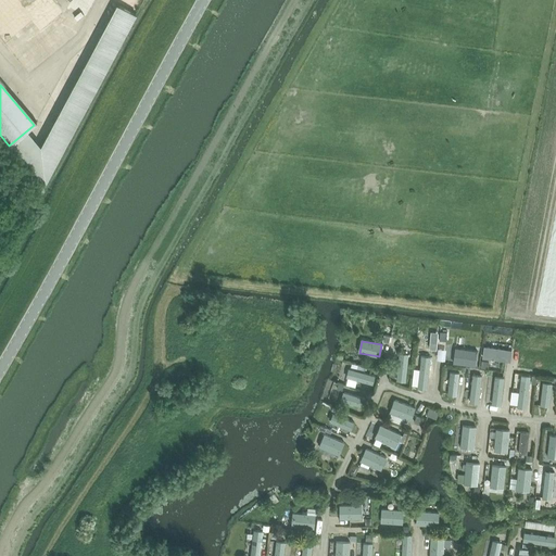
[(397,353),(394,382),(404,383),(408,354),(397,353)]
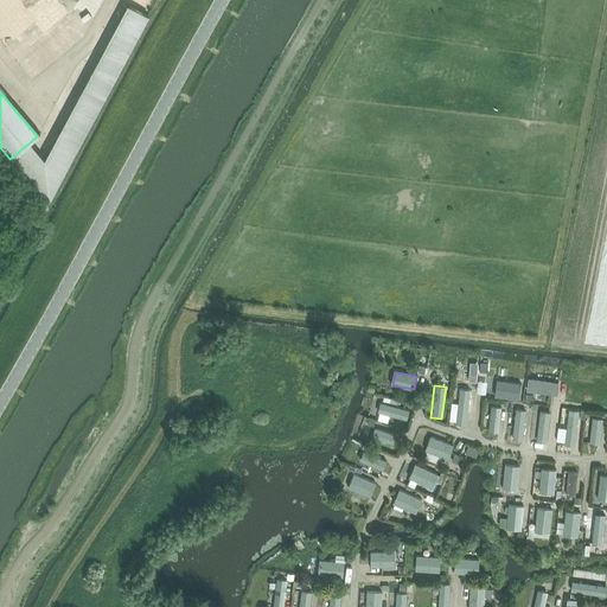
[(460,391),(458,420),(468,421),(471,391),(460,391)]
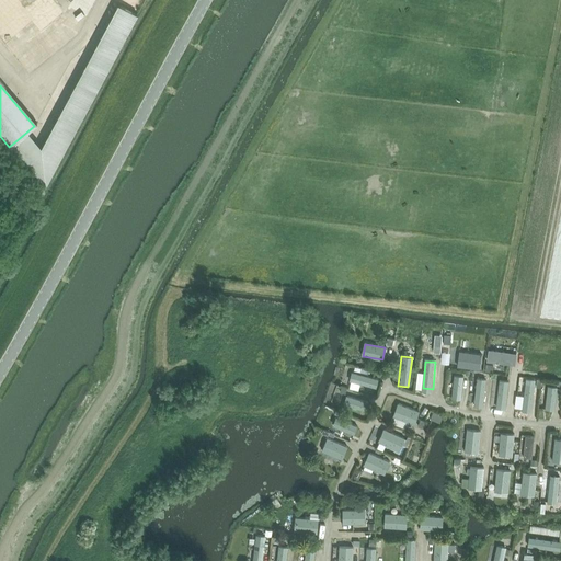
[(377,380),(352,375),(351,382),(376,388),(377,380)]
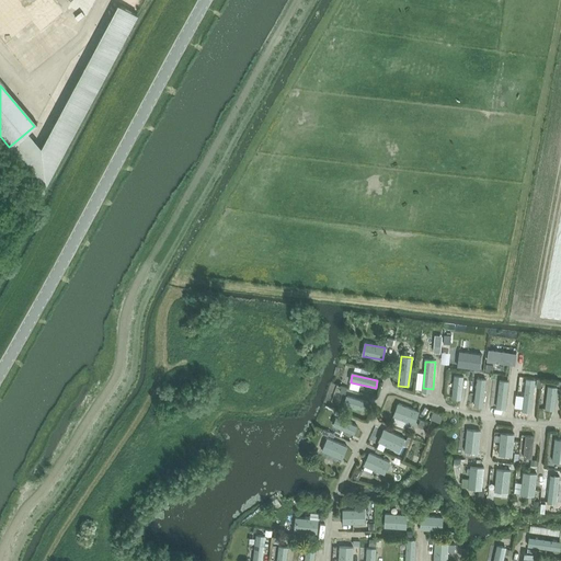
[(453,375),(450,398),(460,399),(462,376),(453,375)]
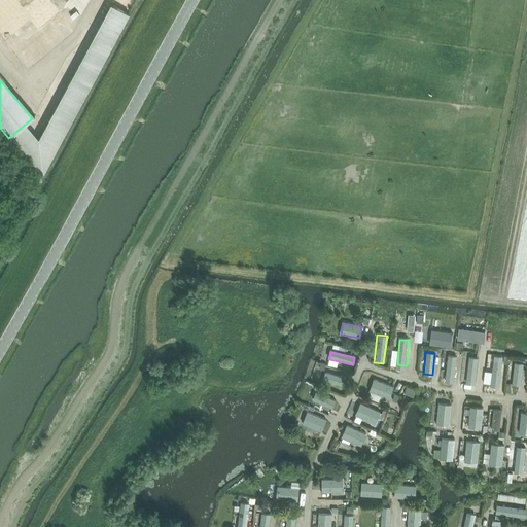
[(447,356),(445,379),(453,380),(455,357),(447,356)]
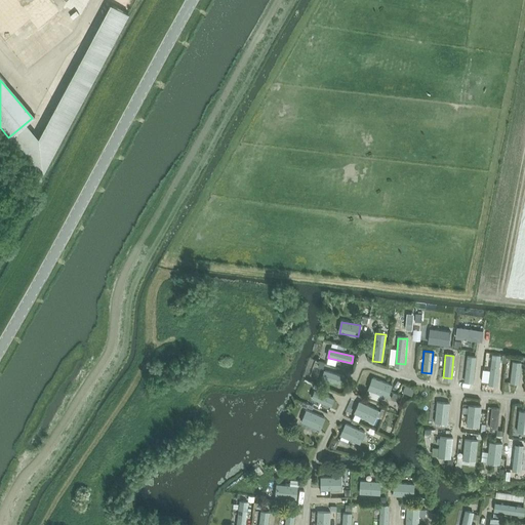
[(466,357),(465,379),(474,380),(476,357),(466,357)]
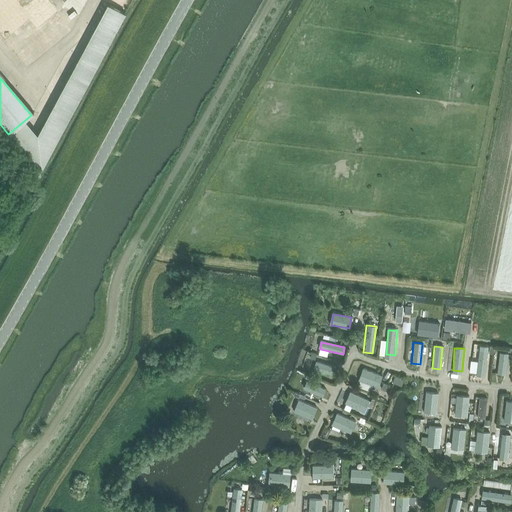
[(479,351),(476,374),(482,375),(485,352),(479,351)]
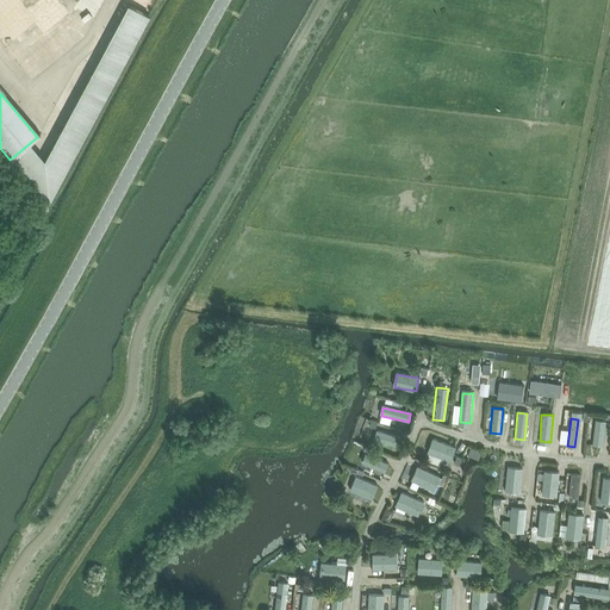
[(595,421),(592,444),(599,446),(602,422),(595,421)]
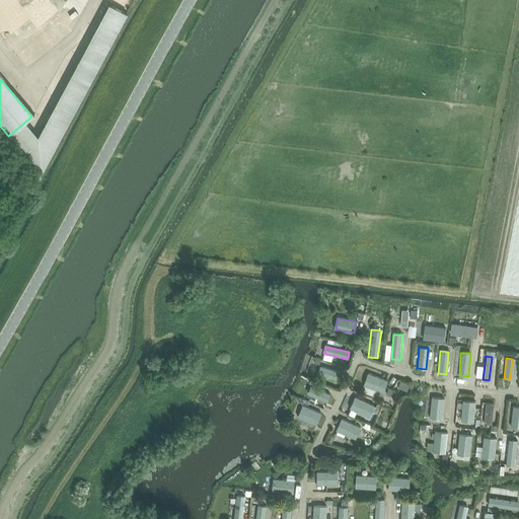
[(340,373),(321,367),(319,374),(338,380),(340,373)]
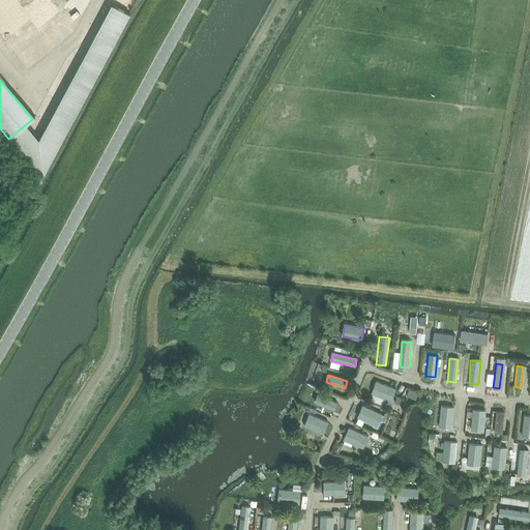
[(395,390),(375,383),(372,393),(392,401),(395,390)]
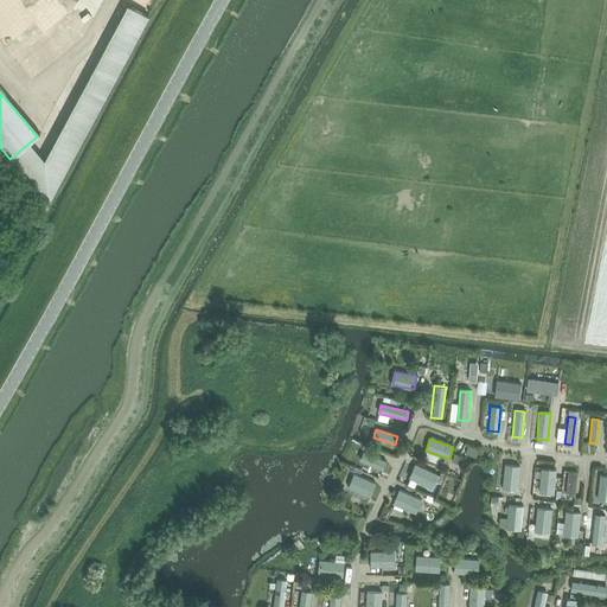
[(384,462),(364,453),(359,462),(381,472),(384,462)]
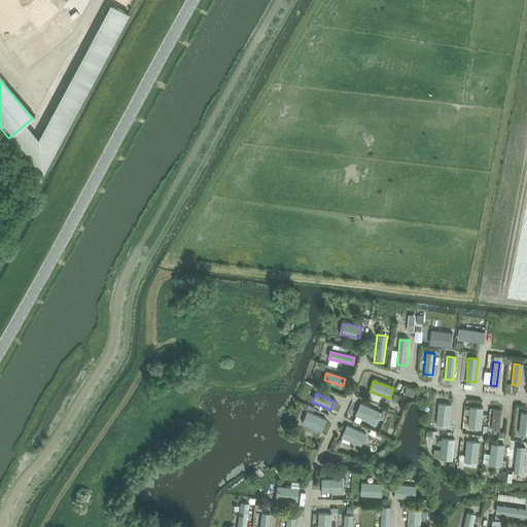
[(440,405),(437,423),(449,424),(451,406),(440,405)]
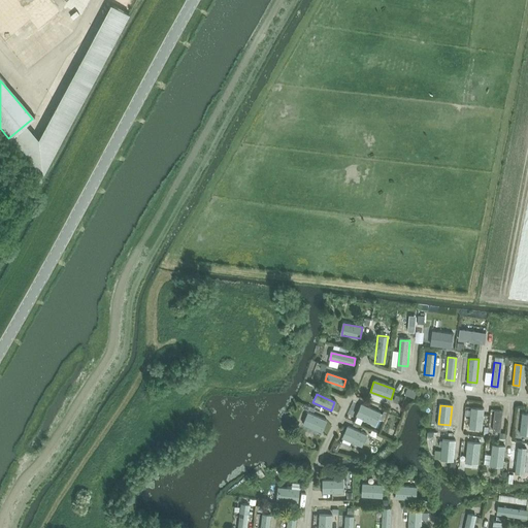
[(378,414),(362,406),(358,417),(374,424),(378,414)]
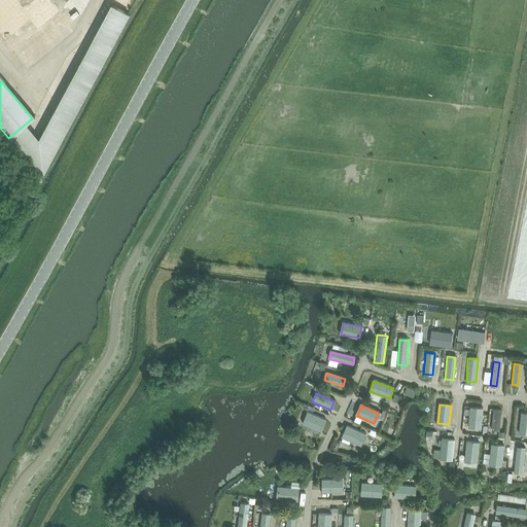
[(471,408),(468,426),(481,428),(483,410),(471,408)]
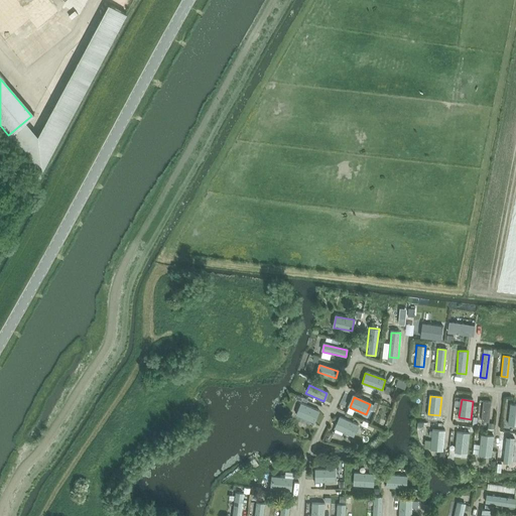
[(485,402),(482,419),(490,421),(493,403),(485,402)]
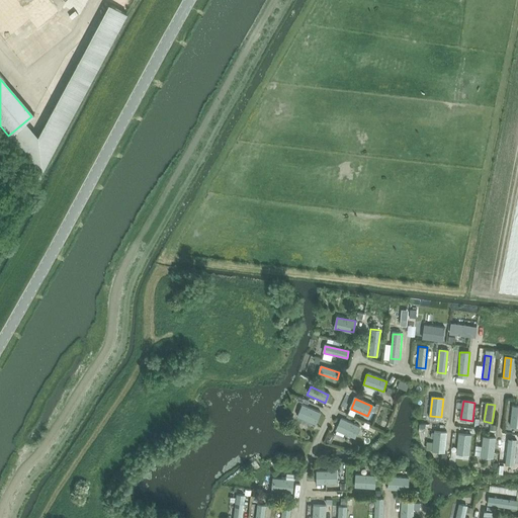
[(319,413),(303,407),(299,416),(316,422),(319,413)]
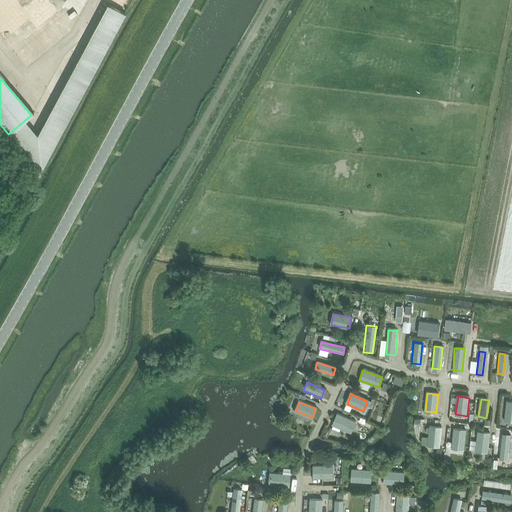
[(355,421),(337,416),(334,427),(351,432),(355,421)]
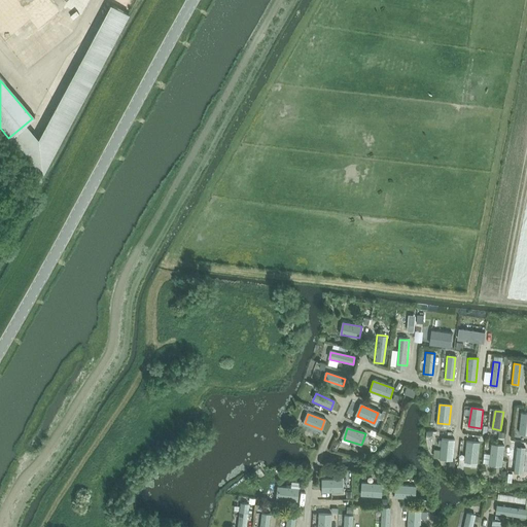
[(442,438),(440,458),(451,459),(453,440),(442,438)]
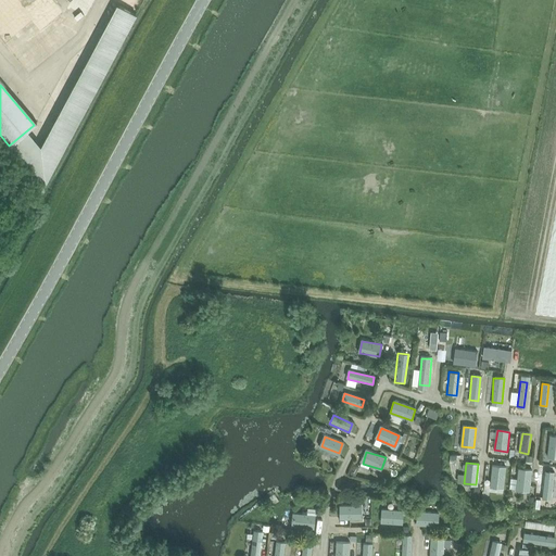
[(493,467),(491,488),(502,489),(504,468),(493,467)]
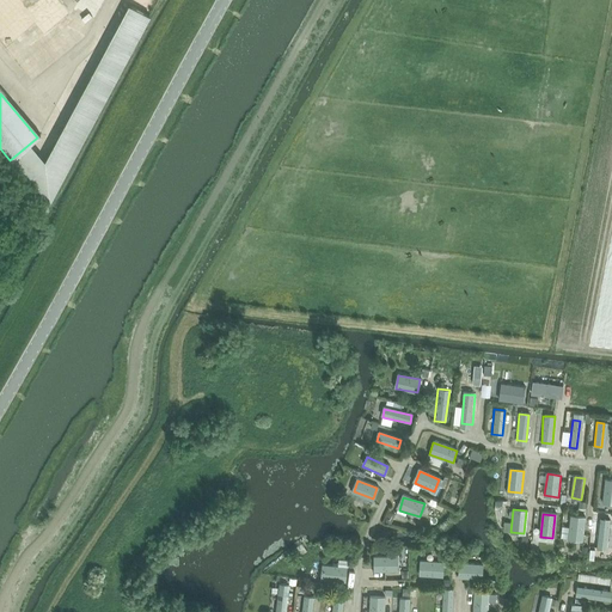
[(570,518),(569,539),(582,540),(583,519),(570,518)]
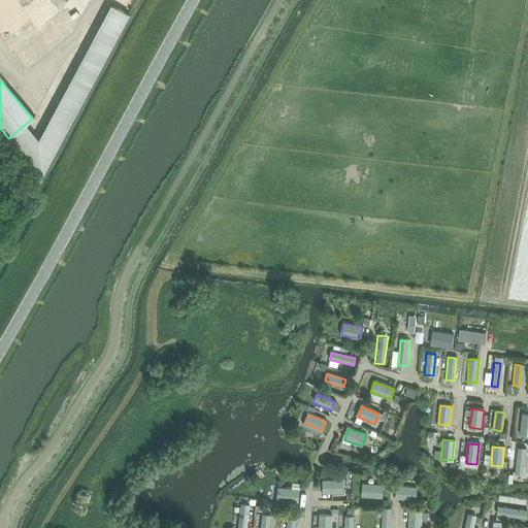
[(517,449),(514,471),(524,472),(526,450),(517,449)]
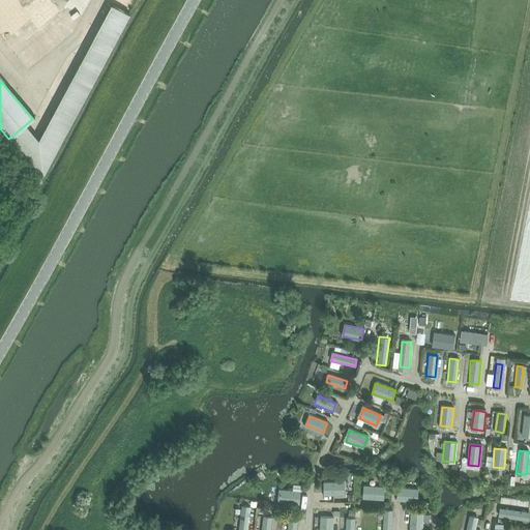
[(345,482),(326,482),(326,500),(345,500),(345,482)]
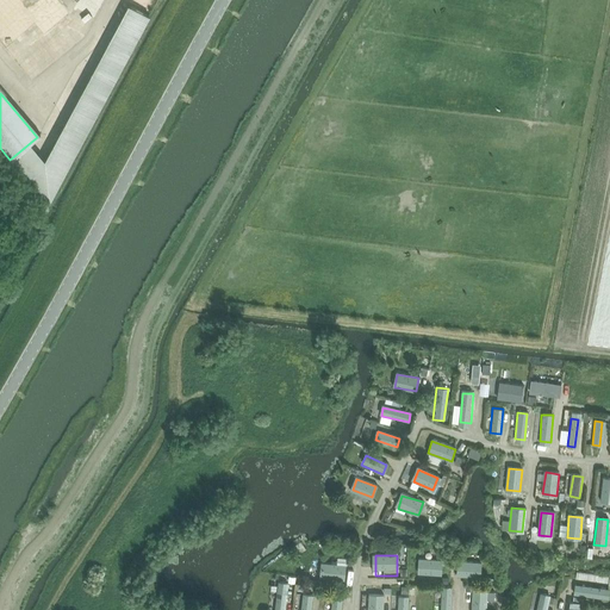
[(442,560),(421,559),(419,576),(441,577),(442,560)]
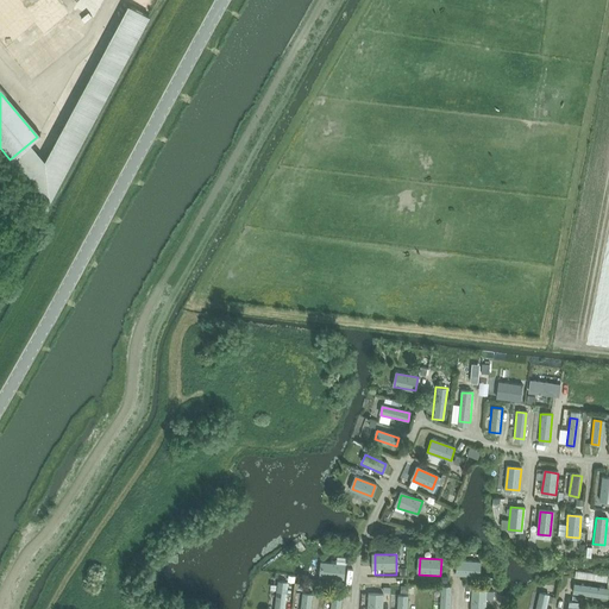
[(479,560),(457,560),(456,576),(479,577),(479,560)]
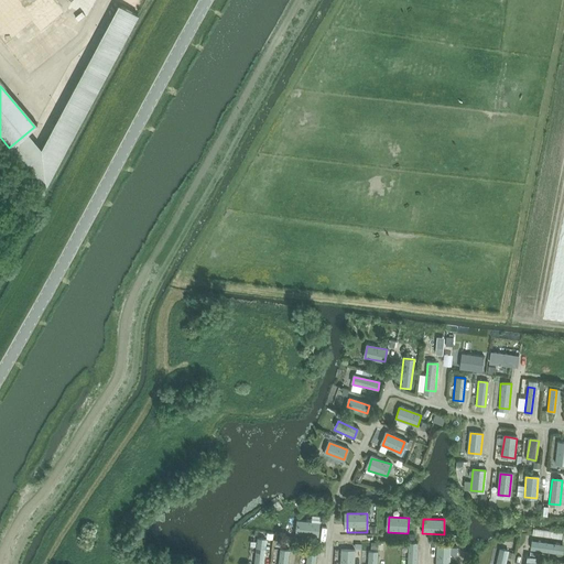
[(318,523),(297,521),(295,534),(316,537),(318,523)]
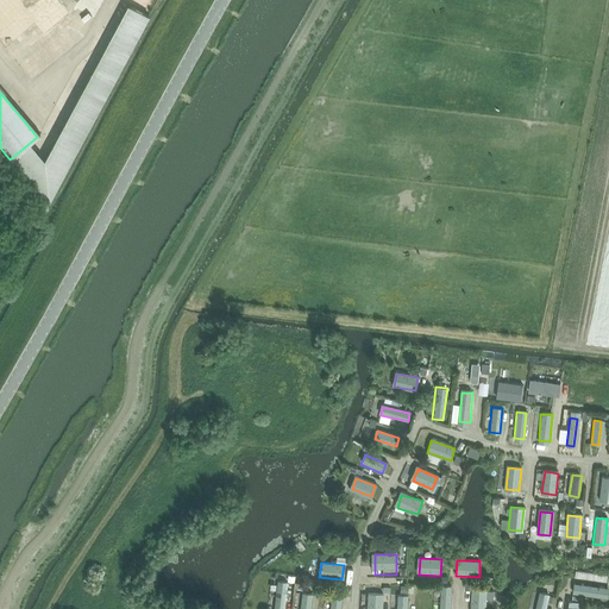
[(276,581),(274,608),(284,608),(288,582),(276,581)]
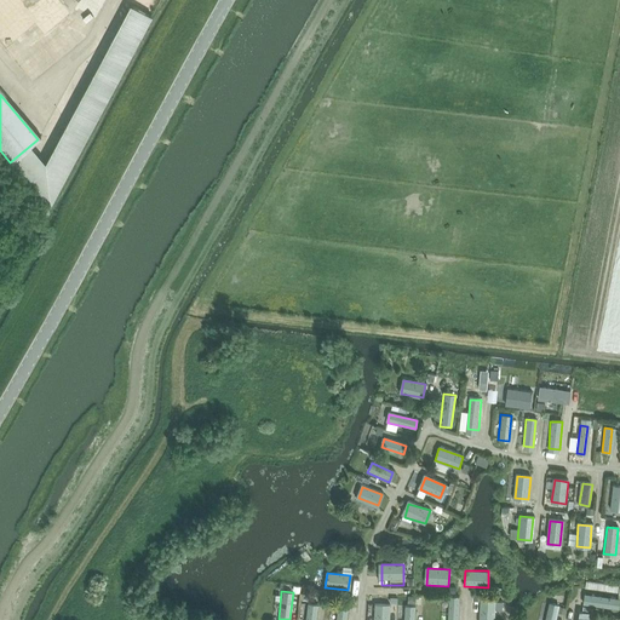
[(618,598),(585,595),(584,607),(616,610),(618,598)]
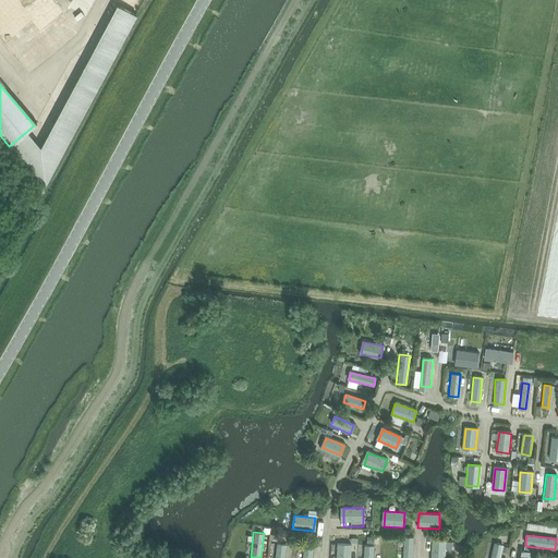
[(403,537),(402,557),(411,557),(412,537),(403,537)]
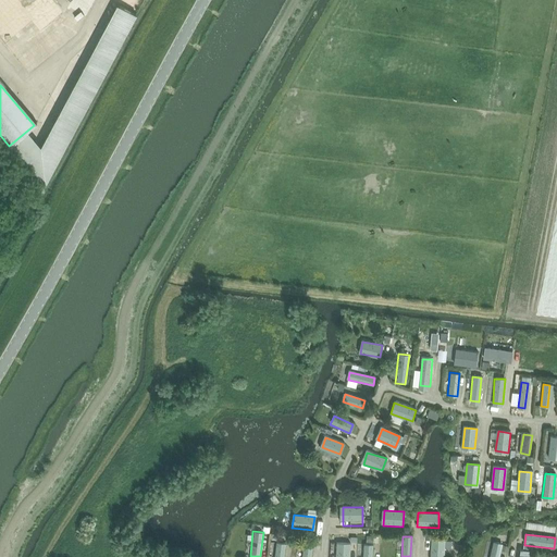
[(431,540),(430,556),(442,556),(443,541),(431,540)]
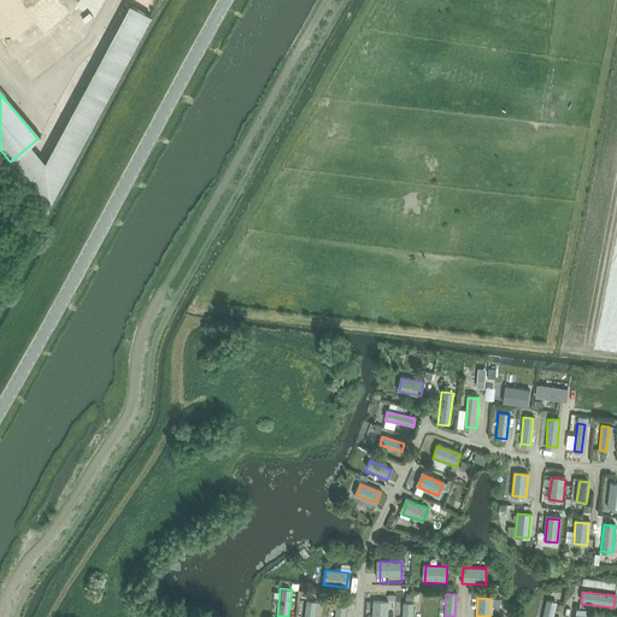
[(306,601),(304,616),(312,616),(315,601),(306,601)]
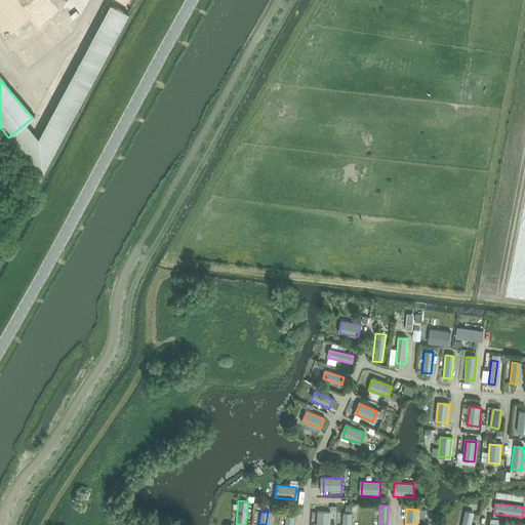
[(465,512),(461,524),(470,524),(473,514),(465,512)]
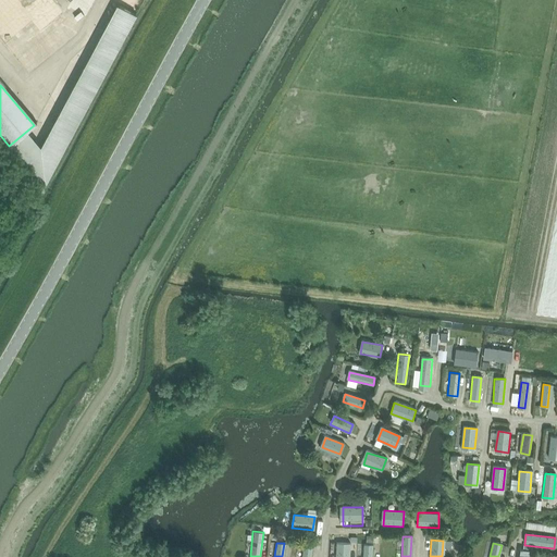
[(302,544),(301,556),(310,556),(311,545),(302,544)]
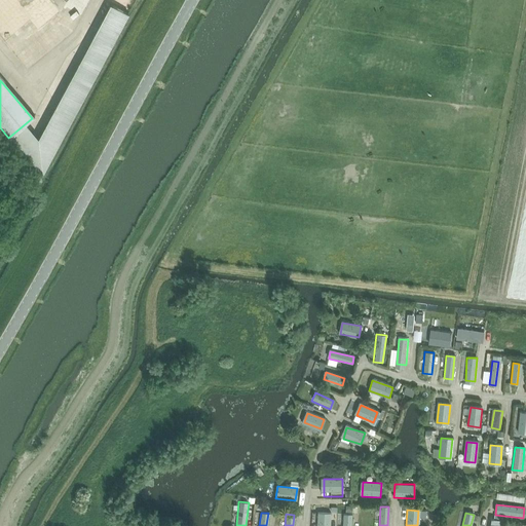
[(320,514),(317,525),(328,525),(329,514),(320,514)]
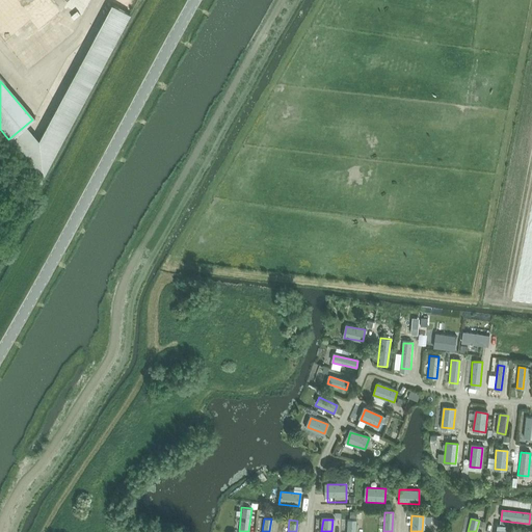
[(347,520),(346,531),(353,531),(354,520),(347,520)]
